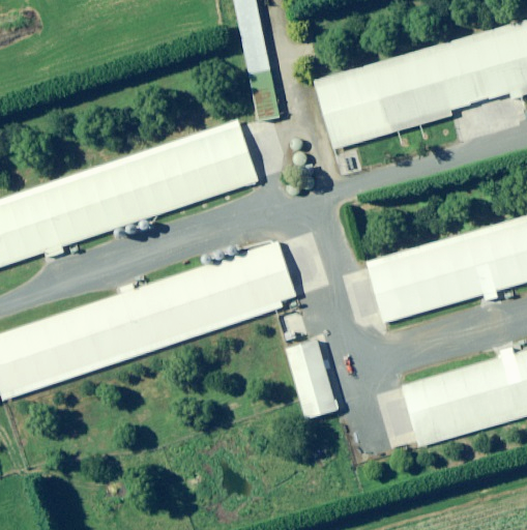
[(282,118),(257,0),(232,0),(258,122),(282,118)]
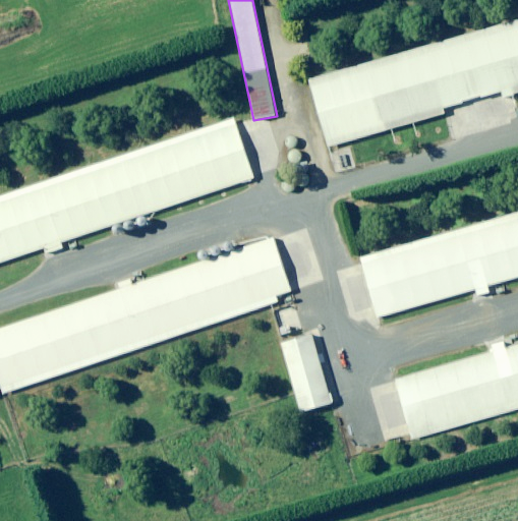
[(517,92),(517,20),(308,81),(327,147),(443,114),(442,109),(500,92),(502,98),(517,92)]
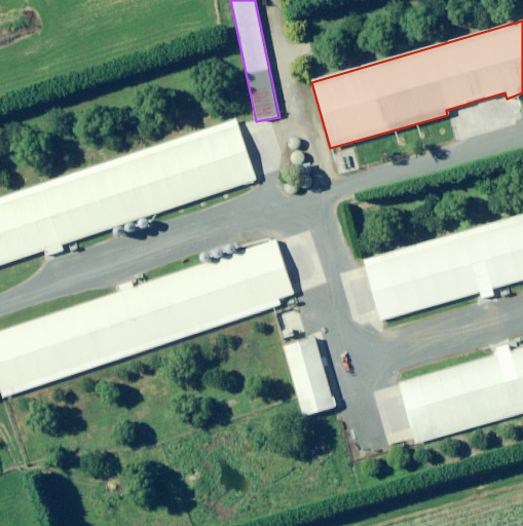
[(255,180),(234,120),(0,198),(0,264),(42,251),(44,257),(62,251),(60,245),(255,180)]
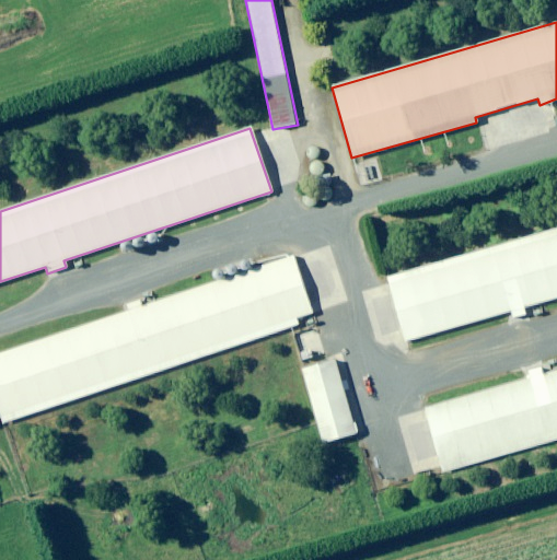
[(521,308),(556,298),(556,229),(386,278),(405,341),(509,312),(511,318),(523,315),(521,308)]
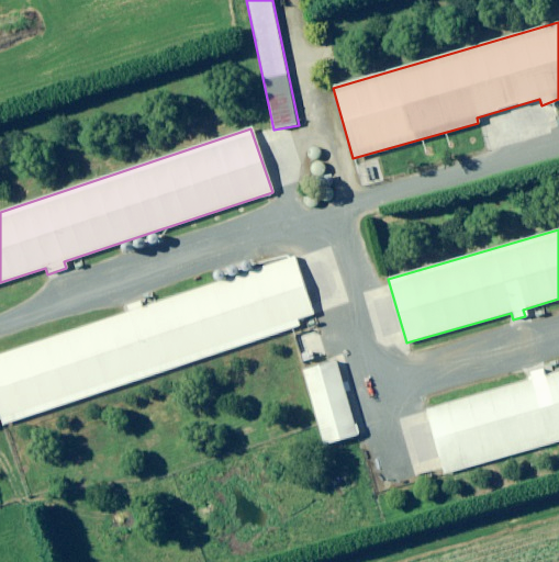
[(292,256),(0,353),(0,418),(2,425),(298,326),(295,319),(312,314),(292,256)]
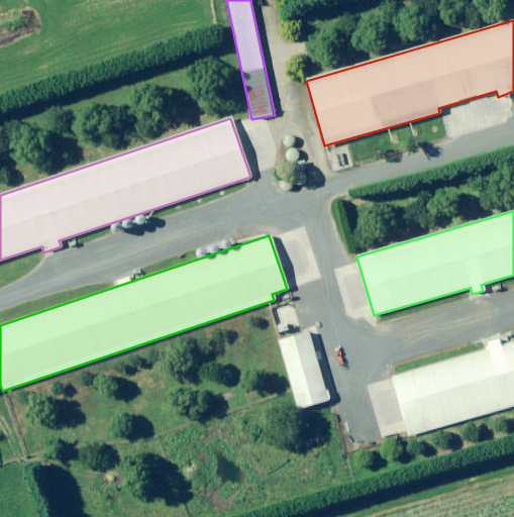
[(328,401),(309,331),(277,340),(296,410),(328,401)]
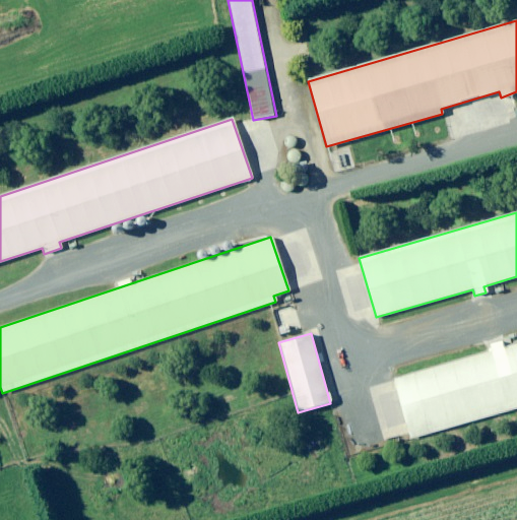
[(516,344),(393,380),(410,439),(516,407),(516,344)]
